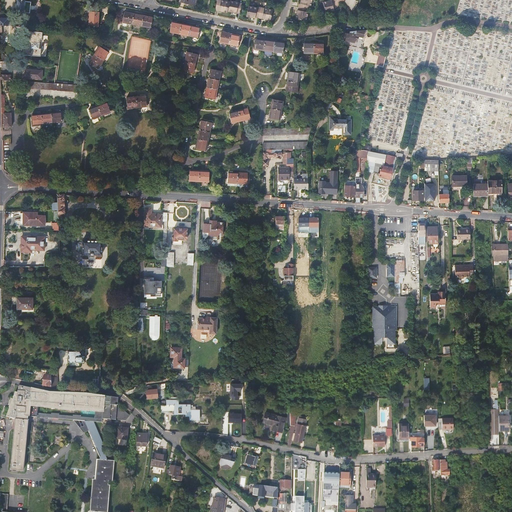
[(18,0),(16,12),(24,13),(24,12),(29,13),(31,2),(25,1),(18,0)]
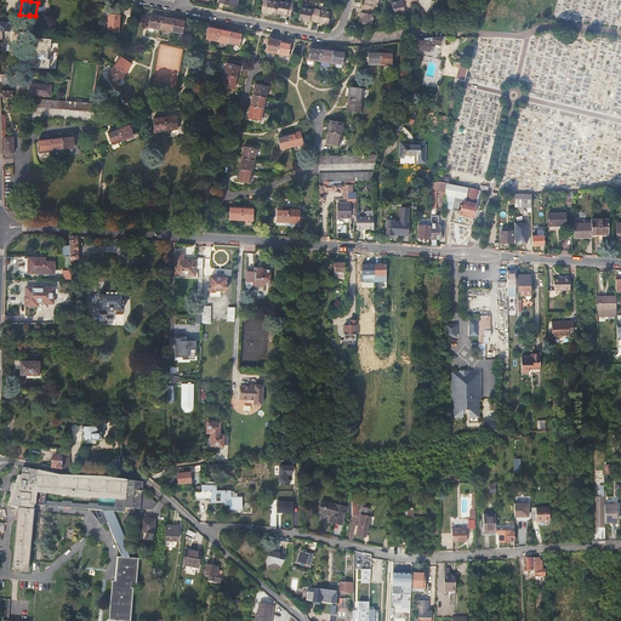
[(275,15),(279,3),(263,0),(261,12),(275,16),(275,15)]
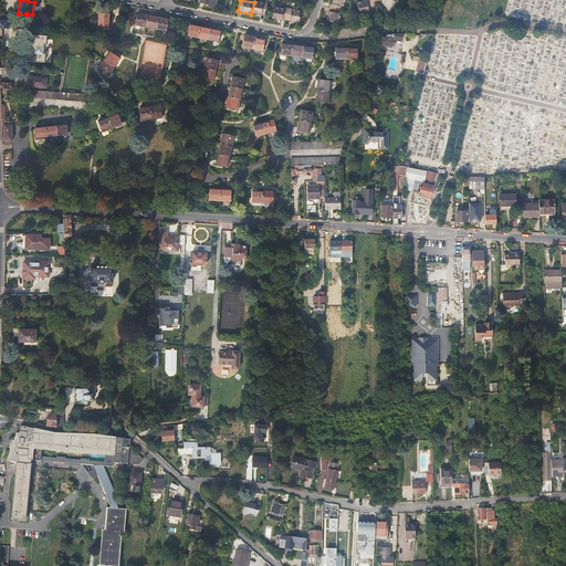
[(332,3),(331,8),(342,10),(343,7),(345,7),(345,0),(333,0),(333,3),(332,3)]
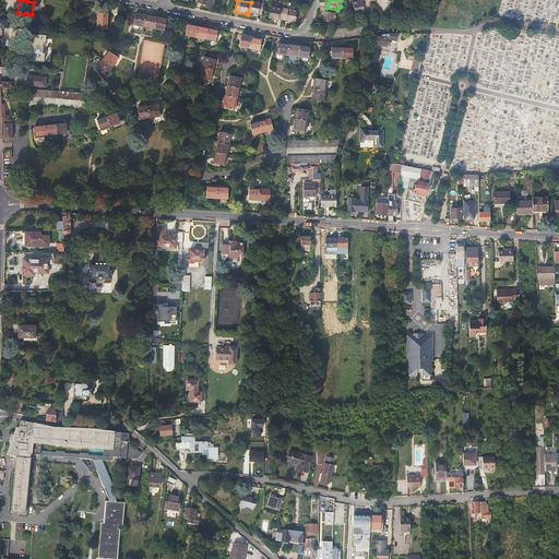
[(372,3),(369,0),(361,0),(363,0),(354,2),(356,14),(366,12),(365,10),(372,3)]
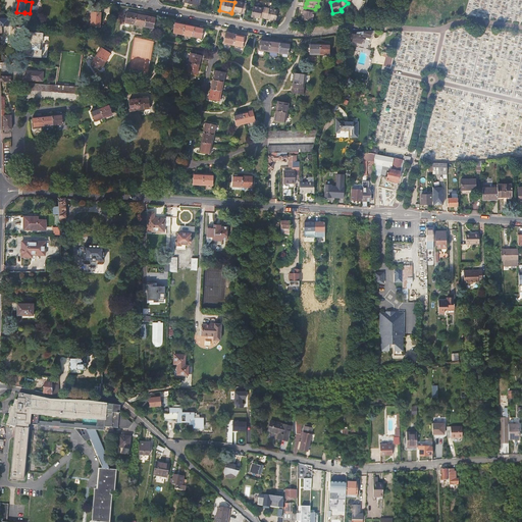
[(235,1),(235,2),(231,12),(245,15),(247,4),(235,1)]
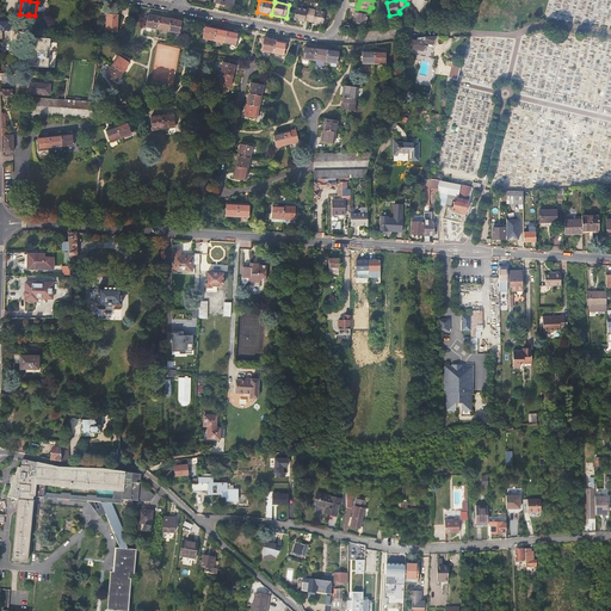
[(308,23),(310,10),(307,8),(307,10),(296,7),(294,20),(303,23),(304,22),(308,23)]
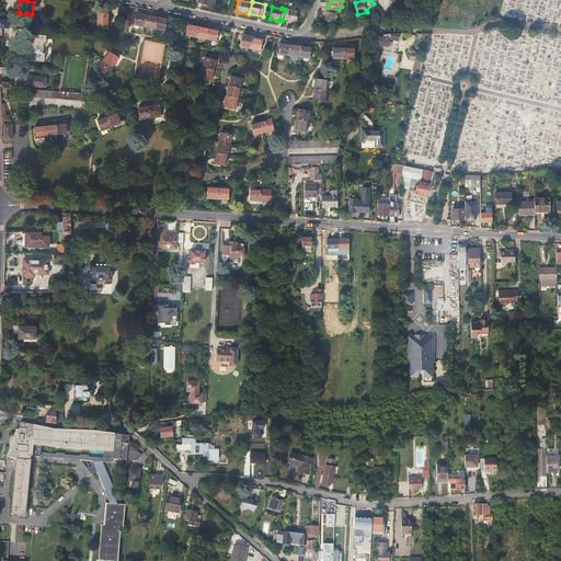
[(339,10),(328,8),(324,21),(336,23),(339,10)]
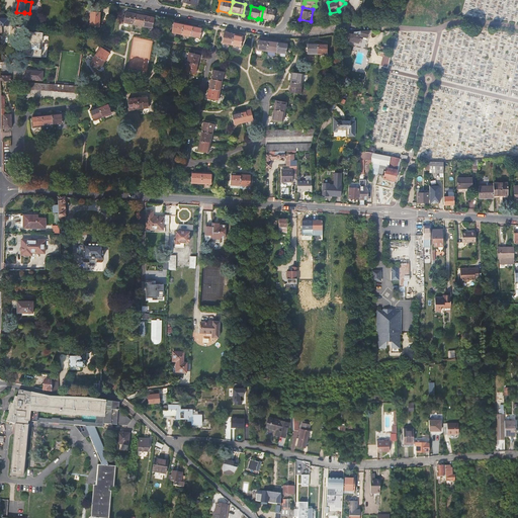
[(275,11),(263,8),(261,19),(273,21),(275,11)]
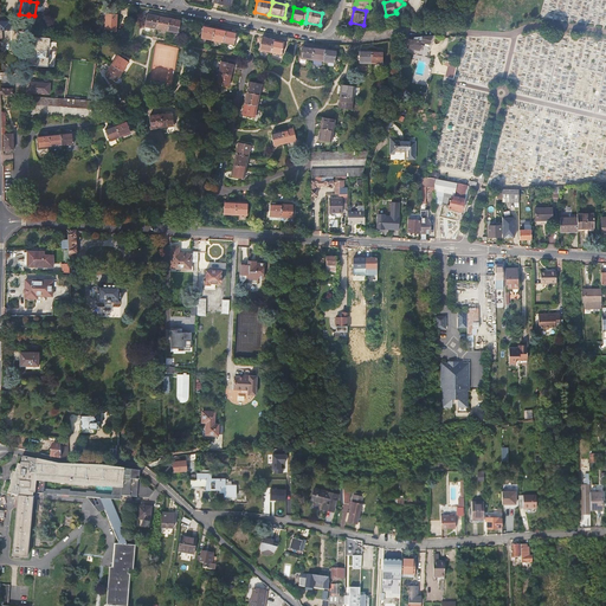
[(117,33),(118,14),(105,13),(105,32),(117,33)]
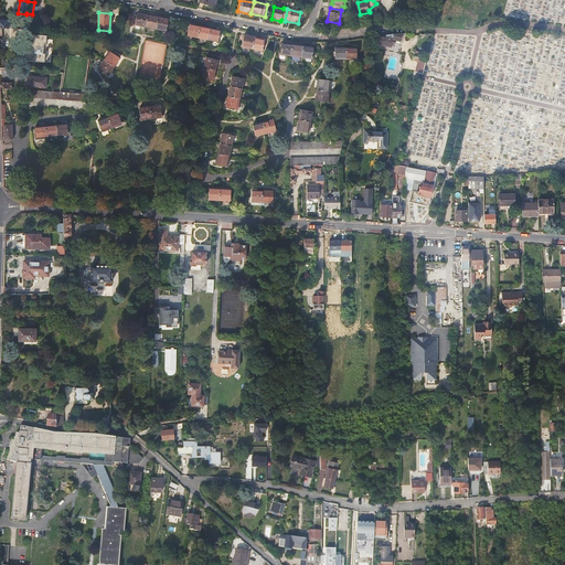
[(135,25),(166,31),(168,20),(138,13),(135,25)]
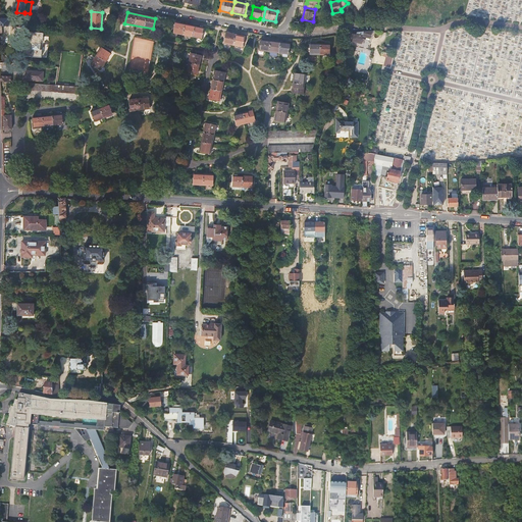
[(0,25),(7,27),(11,27),(11,25),(8,24),(8,19),(0,17),(0,25)]
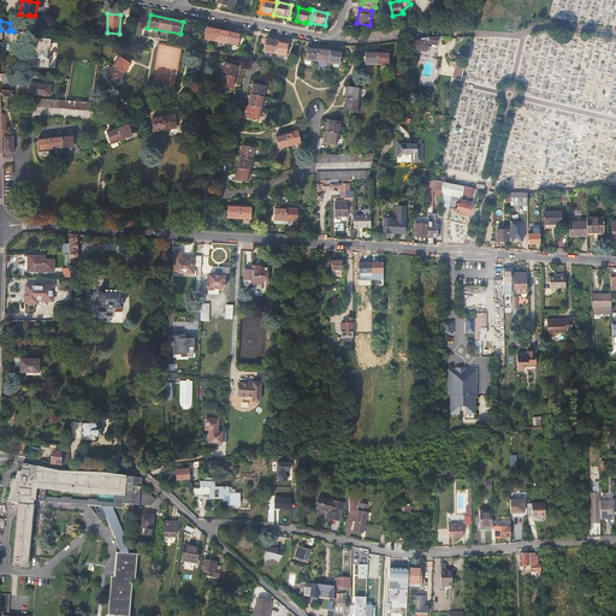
[(205,39),(230,45),(238,46),(241,34),(207,27),(205,39)]
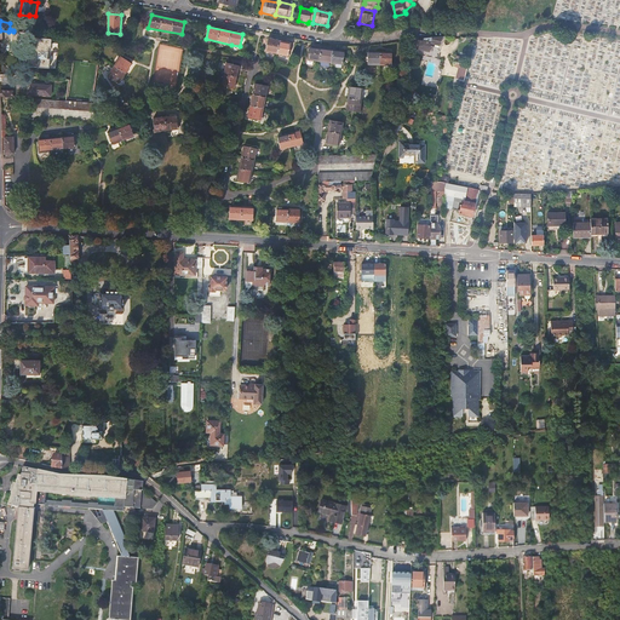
[(22,32),(15,32),(13,44),(22,45),(23,40),(26,40),(26,39),(27,33),(26,32),(22,32)]
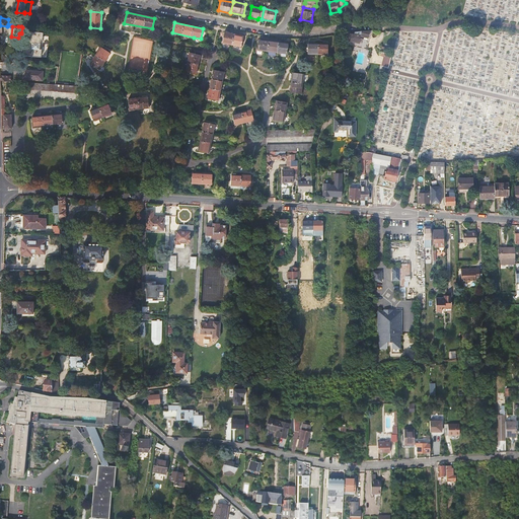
[(373,38),(374,31),(374,30),(353,32),(349,33),(347,41),(359,44),(361,36),(369,39),(369,38),(373,38)]
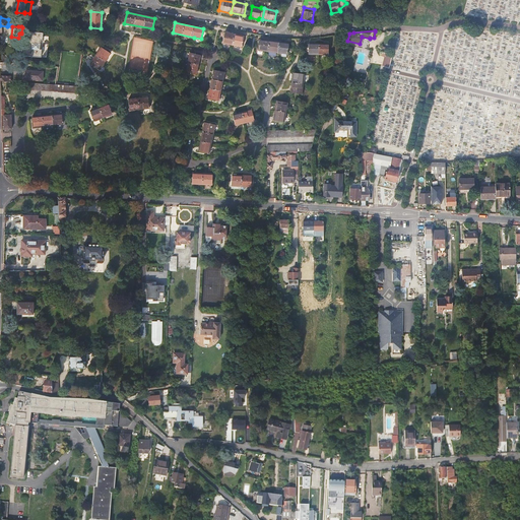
[(45,34),(28,33),(27,54),(34,55),(34,57),(43,58),(44,50),(42,50),(42,42),(44,42),(45,34)]
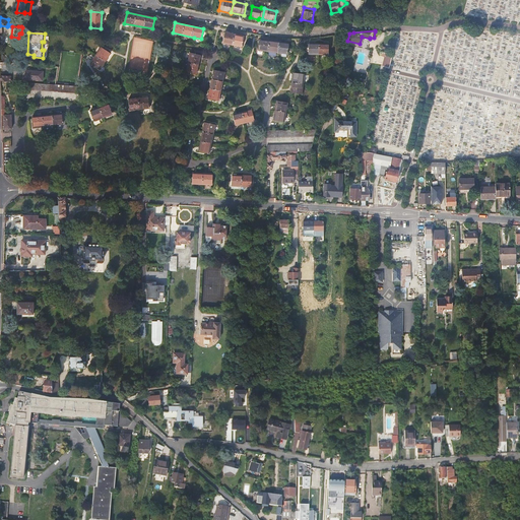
[(222,43),(232,45),(242,47),(244,37),(224,33),(222,43)]
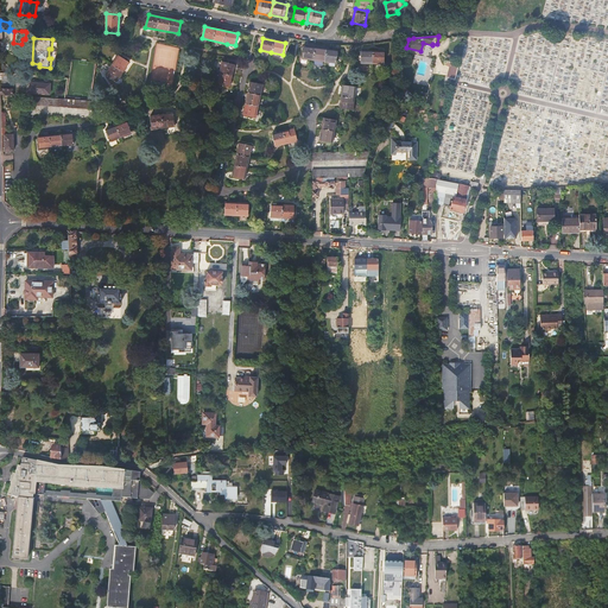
[(335,63),(336,63),(339,50),(304,46),(302,58),(335,63)]
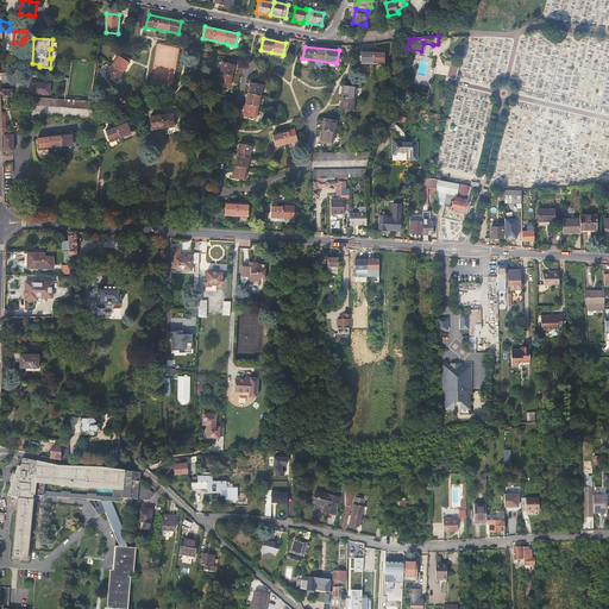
[(362,51),(362,64),(384,64),(385,51),(362,51)]
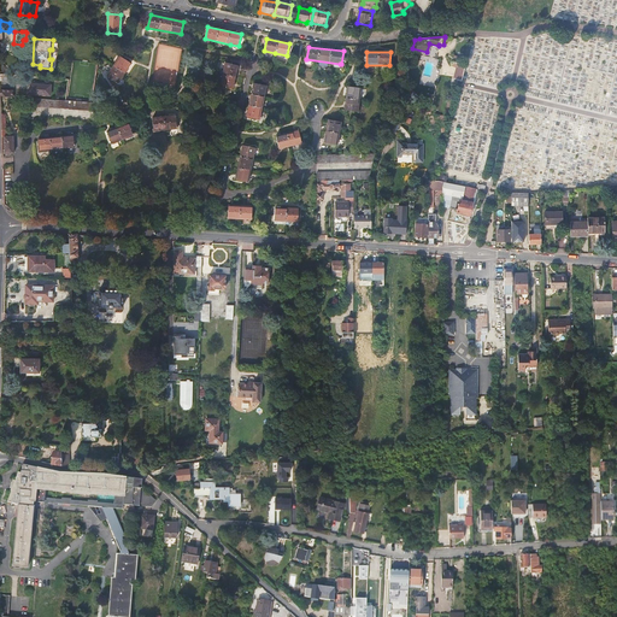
[(117,83),(130,63),(119,57),(107,76),(117,83)]
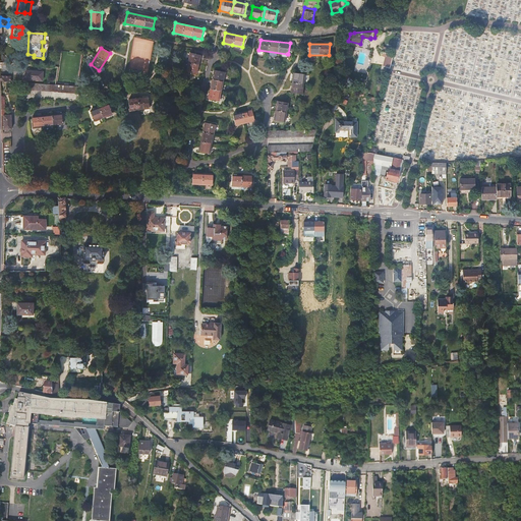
[(391,68),(394,56),(374,51),(374,53),(383,55),(382,56),(388,58),(386,67),(391,68)]
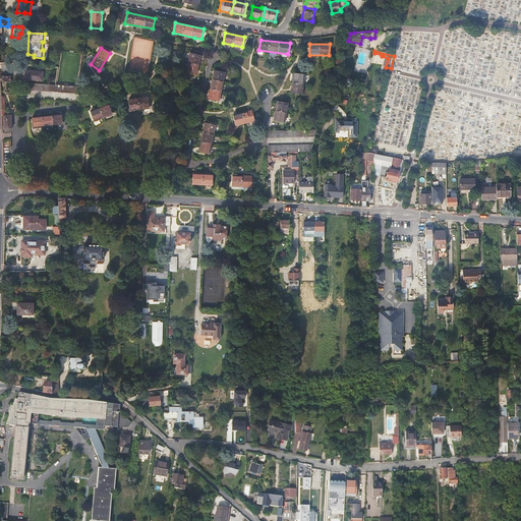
[(185,72),(196,75),(201,55),(190,53),(185,72)]
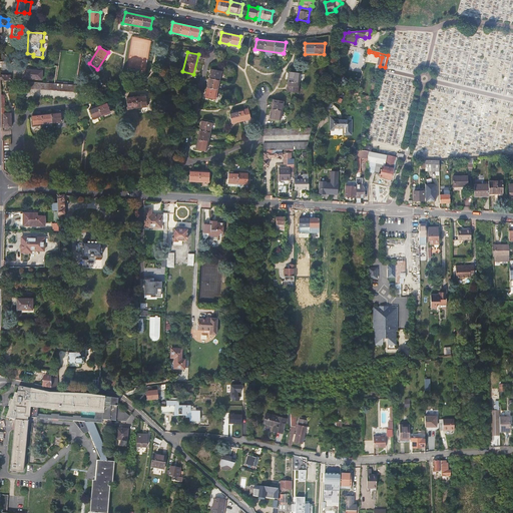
[(209,78),(204,97),(215,99),(222,71),(211,69),(209,78)]
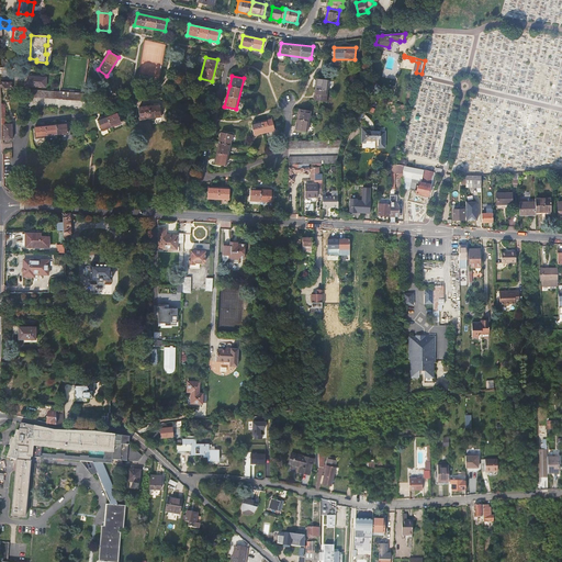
[(47,78),(29,77),(27,86),(46,87),(47,78)]
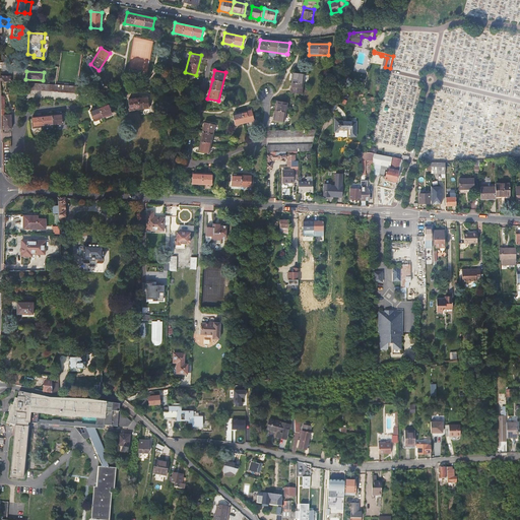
[(294,73),(290,92),(301,94),(304,74),(294,73)]
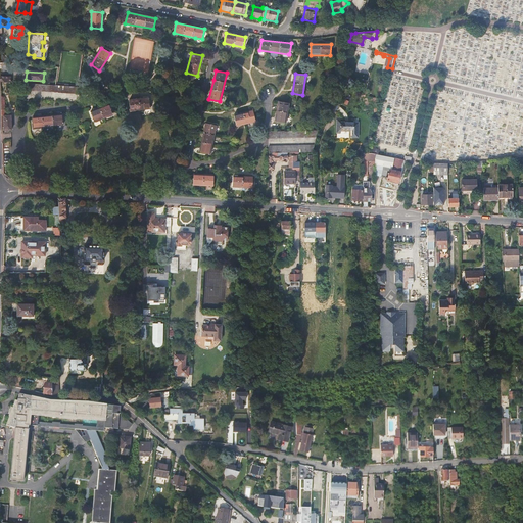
[(55,85),(25,83),(24,90),(36,90),(88,94),(89,88),(78,87),(55,85)]
